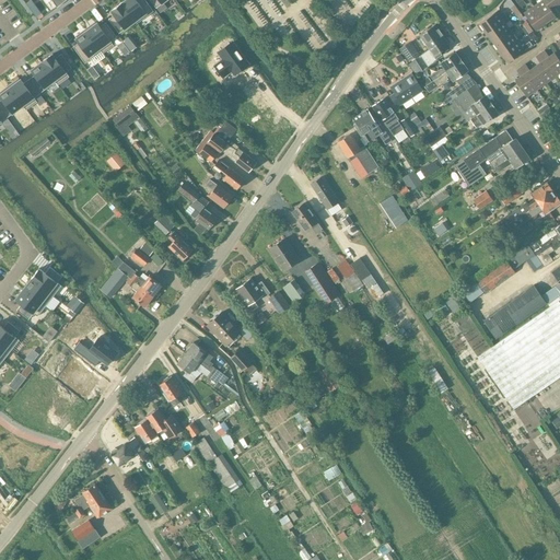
[(123,2),(121,3),(136,22),(135,22),(137,24),(153,11),(144,0),(126,0),(123,2)]
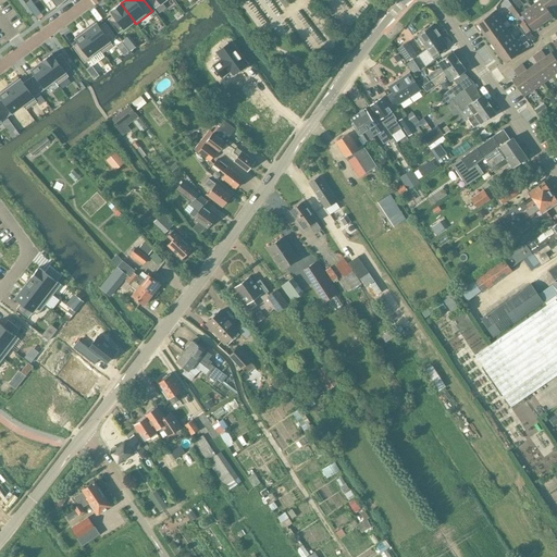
[(149,0),(156,8),(159,13),(166,8),(162,2),(165,0),(149,0)]
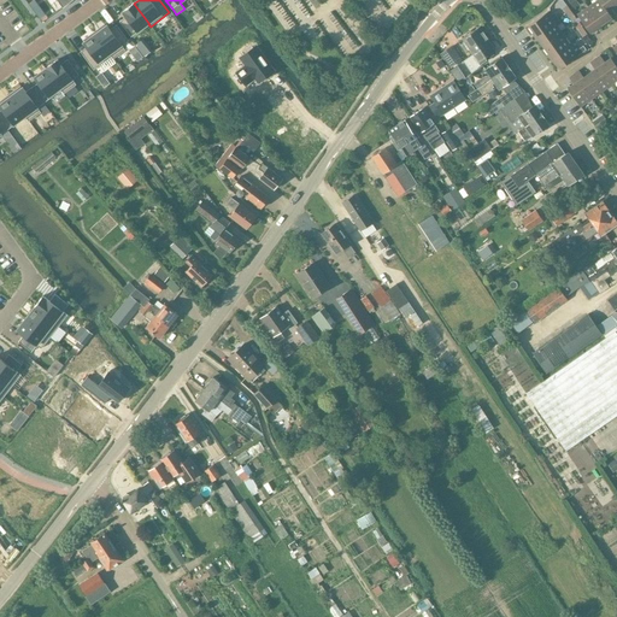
[(612,17),(607,11),(606,11),(598,0),(588,7),(600,25),(612,17)]
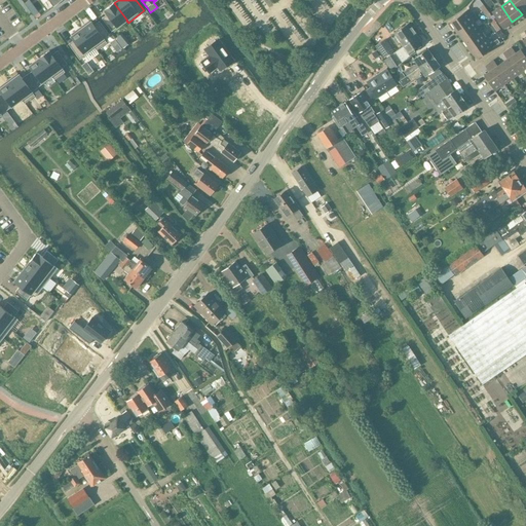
[(510,0),(517,9),(518,9),(525,3),(523,0),(510,0)]
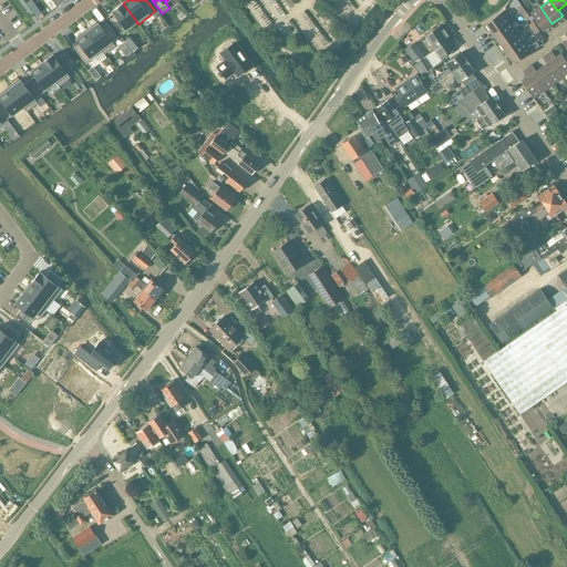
[(116,16),(110,20),(121,34),(136,22),(137,22),(123,3),(113,11),(116,16)]
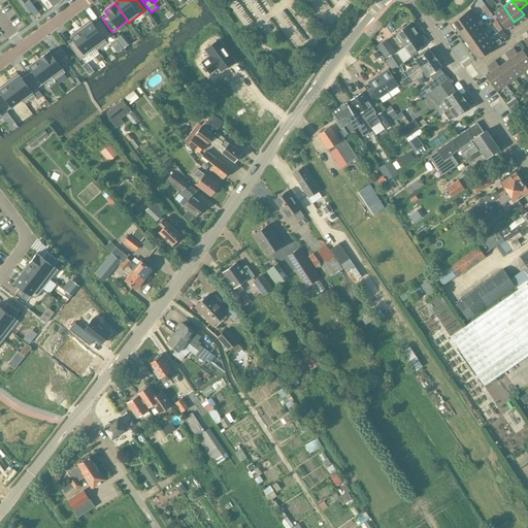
[(504,28),(514,22),(503,6),(494,13),(504,28)]
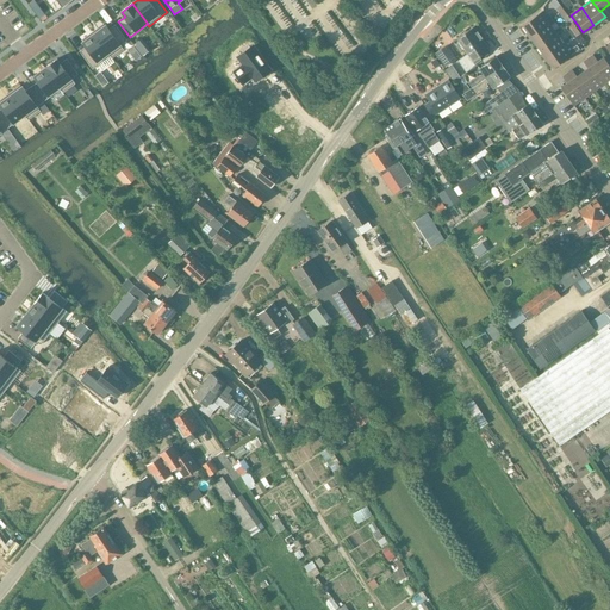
[(530,36),(548,24),(540,13),(523,25),(530,36)]
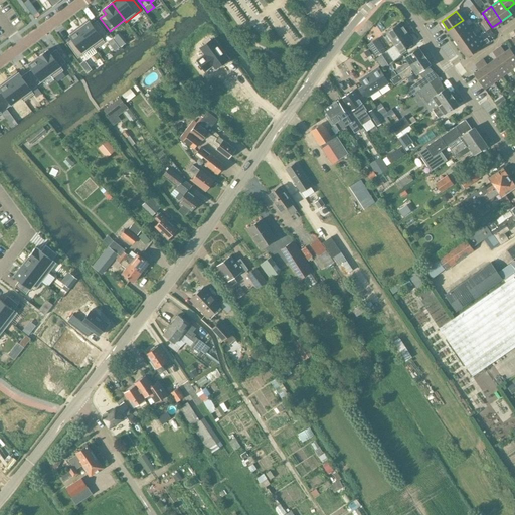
[(454,39),(469,28),(463,20),(448,30),(454,39)]
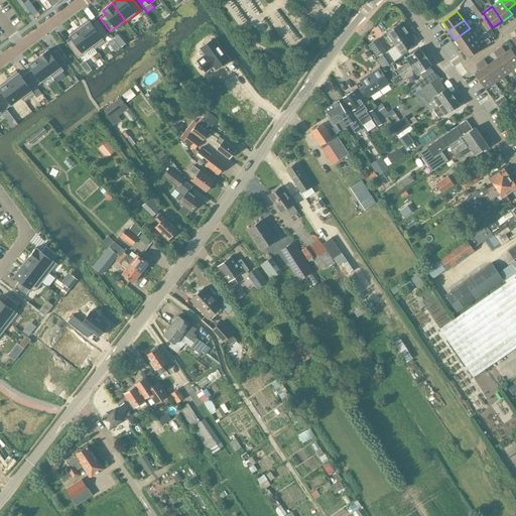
[(89,21),(80,28),(94,47),(93,47),(95,49),(105,42),(102,38),(107,34),(98,21),(92,25),(89,21)]
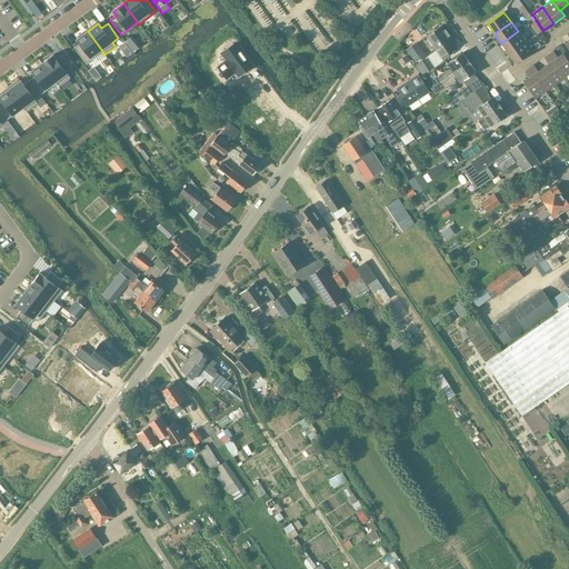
[(426,36),(422,38),(423,40),(429,48),(432,46),(436,50),(451,39),(442,25),(426,36)]
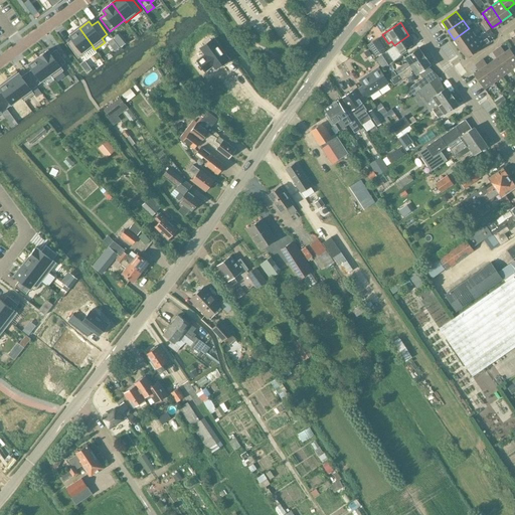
[(72,39),(67,43),(78,58),(93,47),(94,47),(79,28),(69,35),(72,39)]
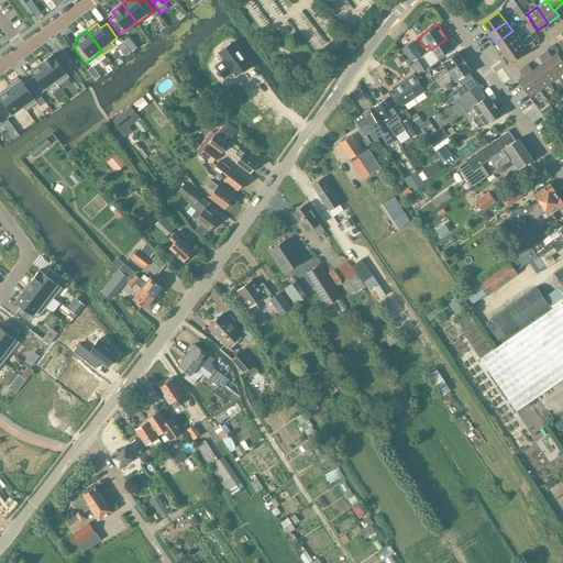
[(512,31),(496,43),(503,53),(519,41),(512,31)]
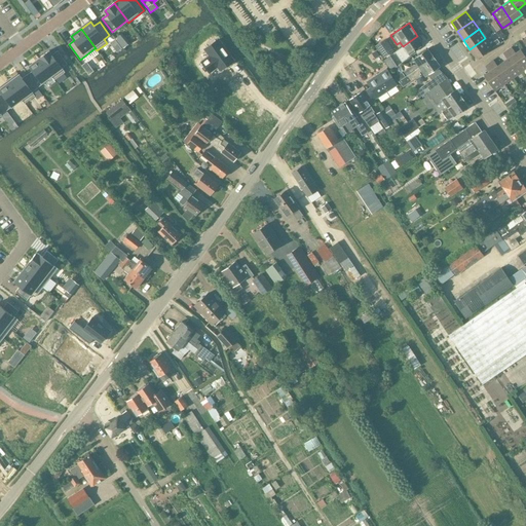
[(422,42),(417,36),(403,46),(406,49),(398,54),(402,60),(421,45),(420,43),(422,42)]
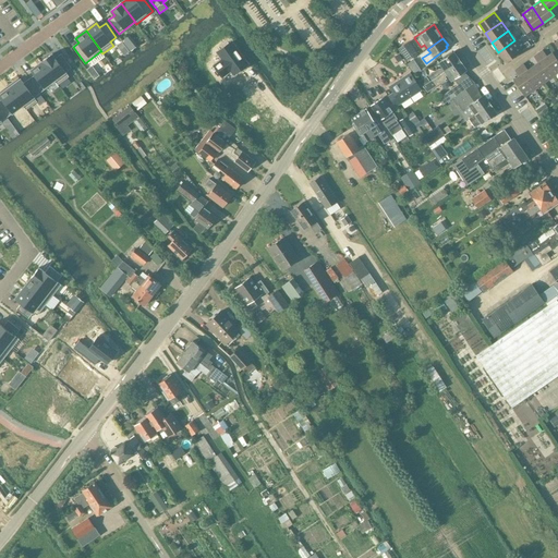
[(519,47),(514,40),(498,52),(506,62),(530,45),(526,41),(519,47)]
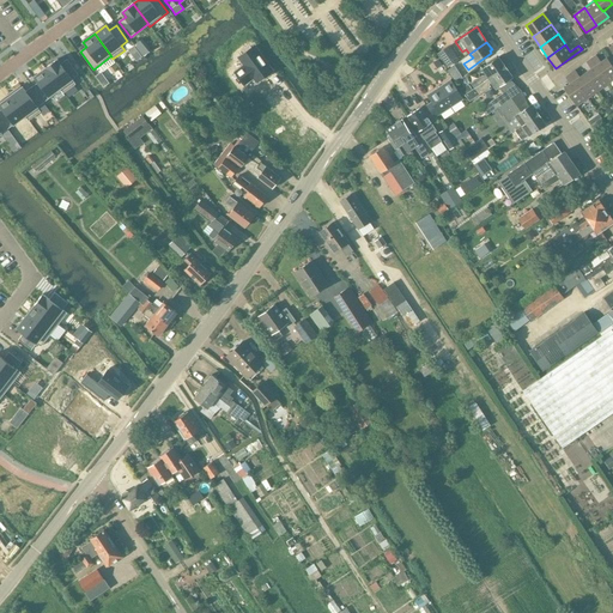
[(244,64),(235,71),(243,83),(253,77),(255,80),(271,70),(254,46),(238,56),(244,64)]
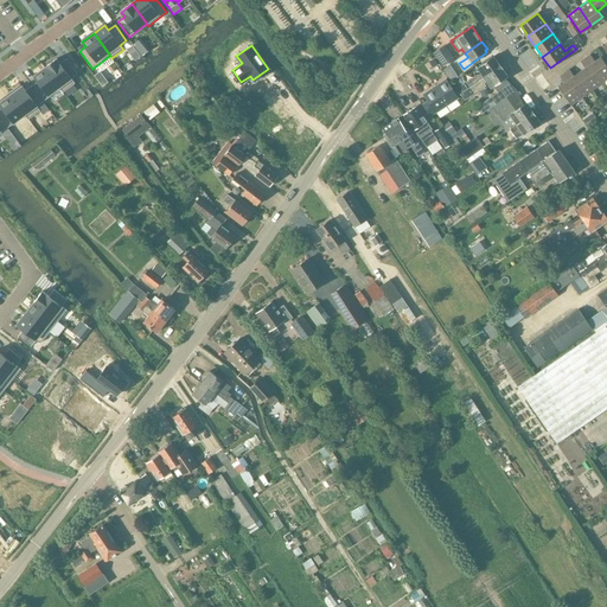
[(445,66),(452,61),(446,51),(439,57),(445,66)]
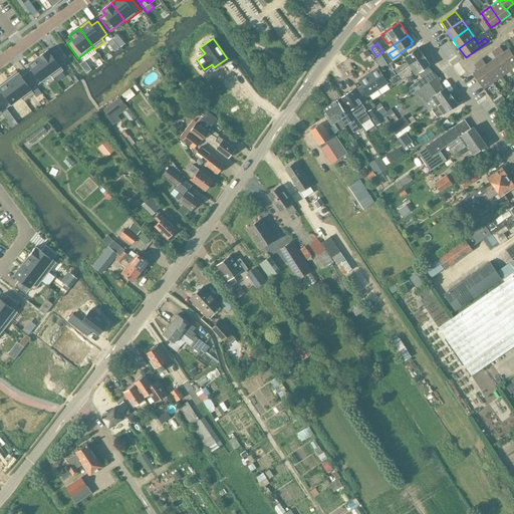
[(495,49),(509,69),(513,65),(513,55),(509,48),(504,52),(499,45),(495,49)]
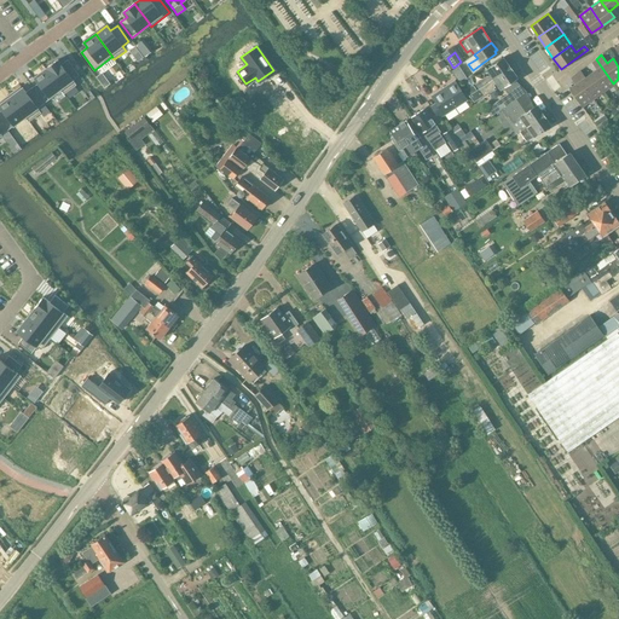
[(479,88),(510,68),(503,57),(486,69),(491,75),(487,76),(486,74),(474,82),(479,88)]
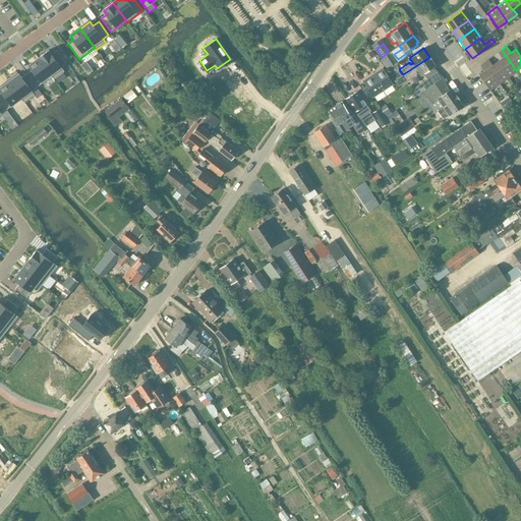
[(502,58),(497,62),(508,76),(516,70),(502,50),(498,52),(502,58)]
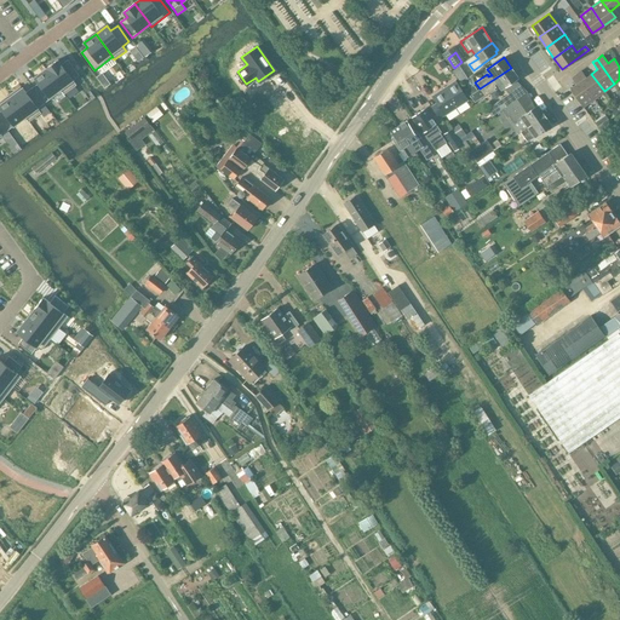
[(58,61),(46,69),(61,90),(64,95),(64,93),(76,85),(73,81),(79,75),(68,61),(62,65),(58,61)]
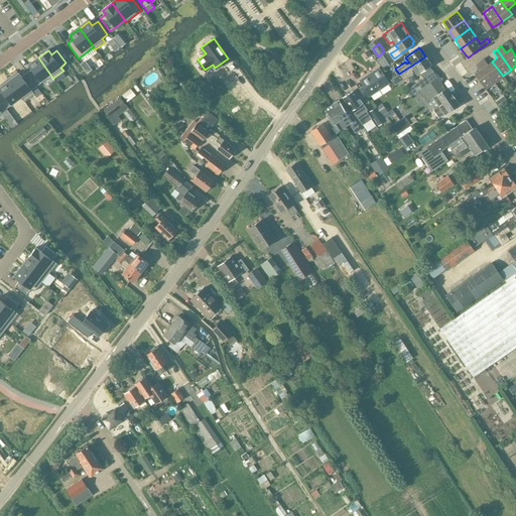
[(399,74),(397,76),(391,80),(395,85),(412,73),(410,71),(413,69),(416,74),(430,65),(425,56),(399,74)]
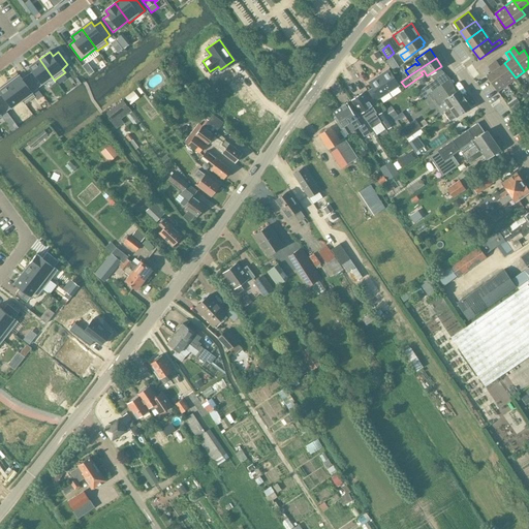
[(33,71),(28,75),(37,89),(43,84),(47,89),(56,83),(55,81),(52,76),(39,59),(29,66),(33,71)]
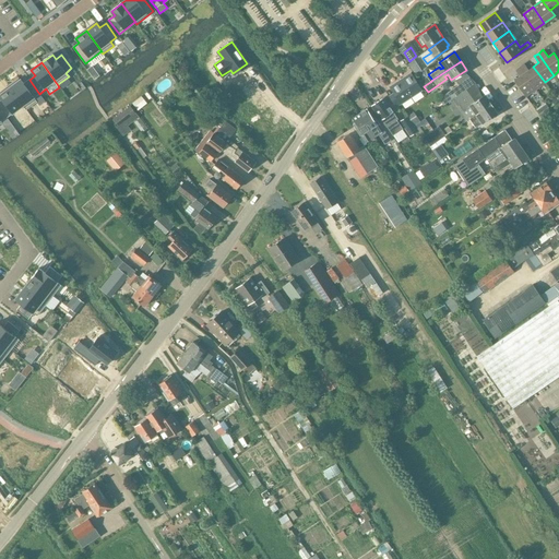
[(545,82),(533,67),(528,70),(524,63),(520,67),(535,88),(545,82)]
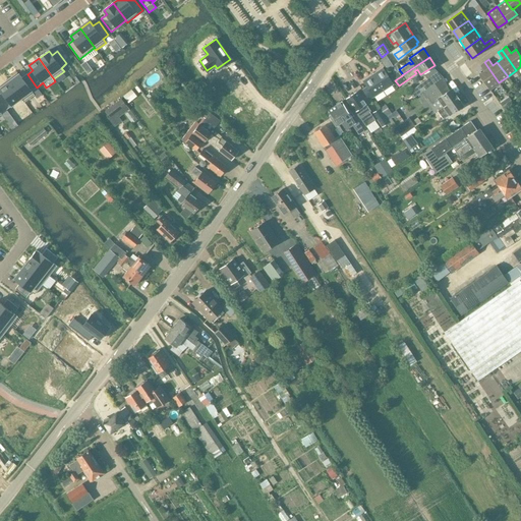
[(390,61),(385,65),(388,69),(393,66),(390,61)]
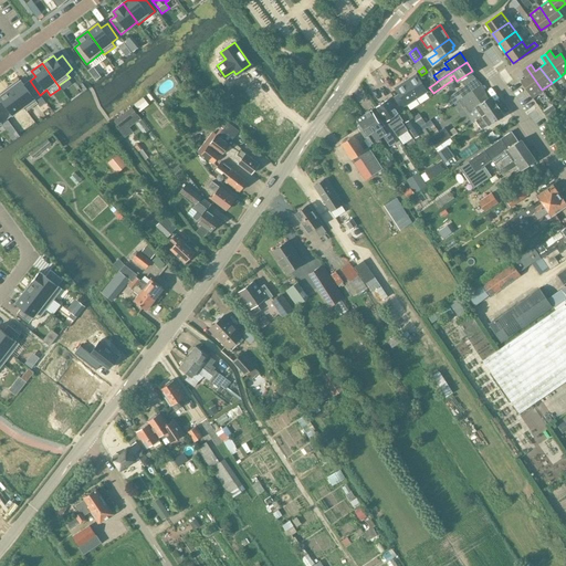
[(532,97),(542,90),(526,67),(522,71),(526,77),(521,81),(532,97)]
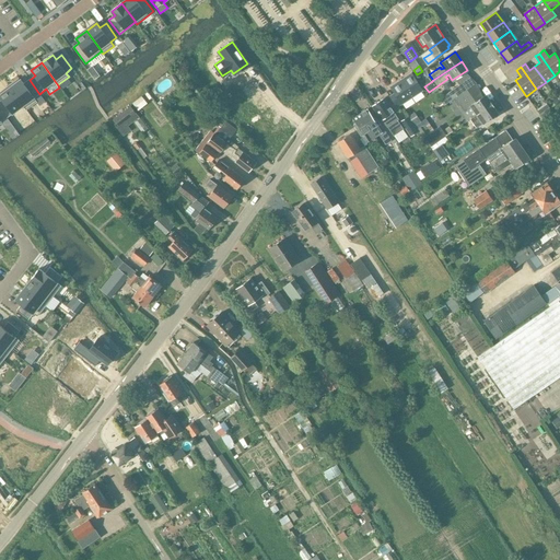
[(401,104),(422,90),(411,72),(389,86),(394,93),(389,95),(396,106),(401,103),(401,104)]
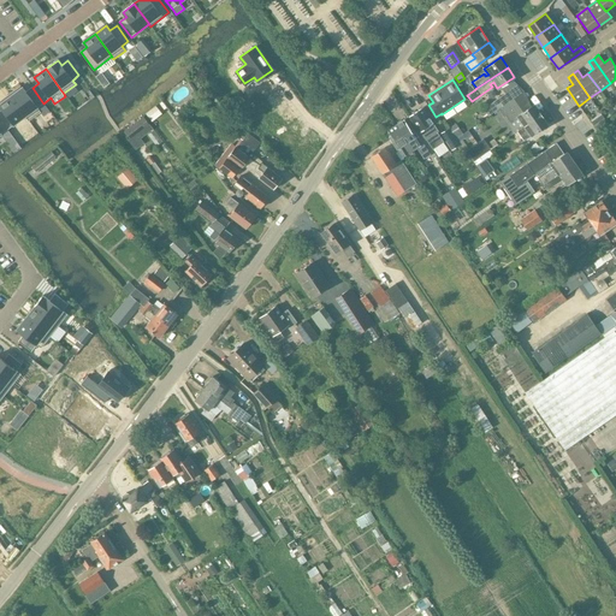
[(466,96),(467,95),(474,90),(471,84),(462,90),(466,96)]
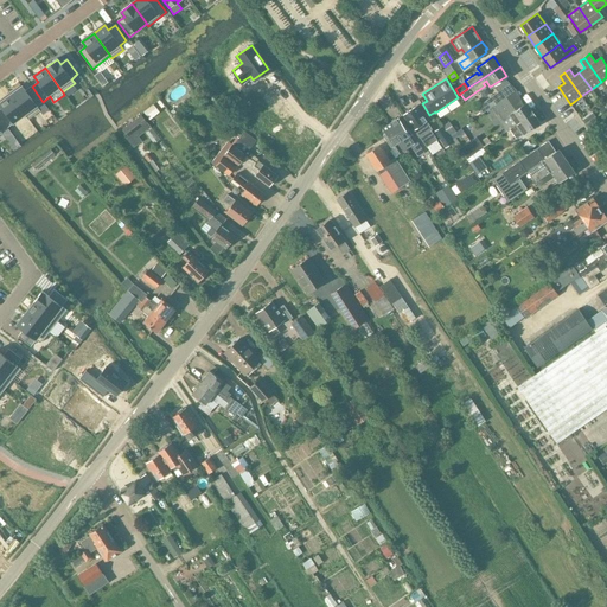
[(21,87),(11,95),(25,115),(29,120),(29,119),(40,110),(37,107),(43,102),(32,87),(25,91),(21,87)]
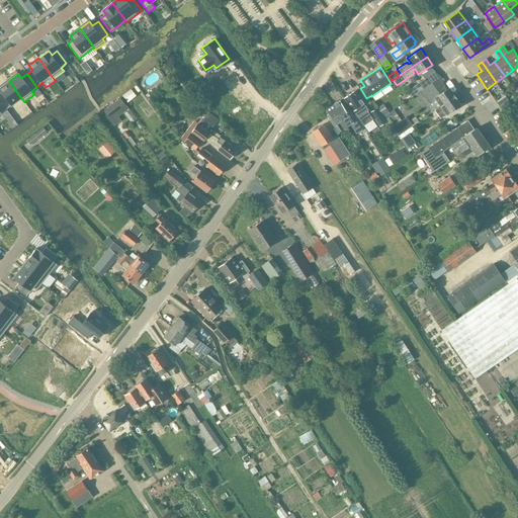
[(419,91),(421,90),(431,83),(427,77),(415,86),(419,91)]
